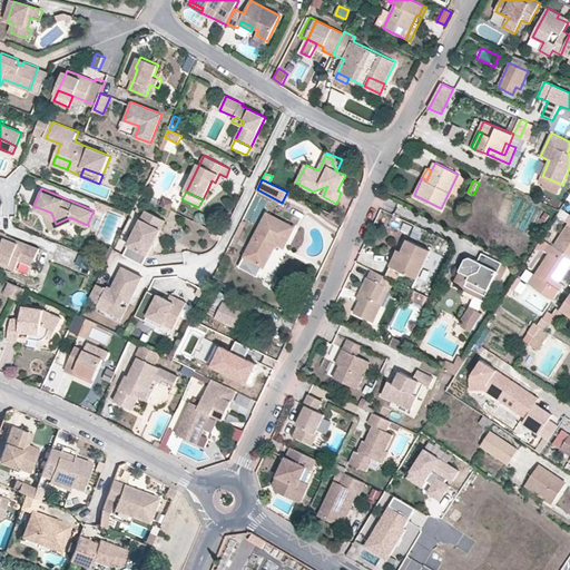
[(164,200),(161,205),(170,209),(174,202),(166,197),(164,200)]
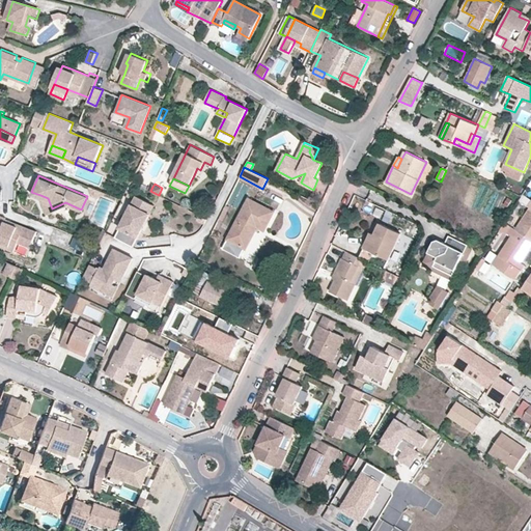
[(48,198),(40,195),(46,211),(52,208),(48,198)]
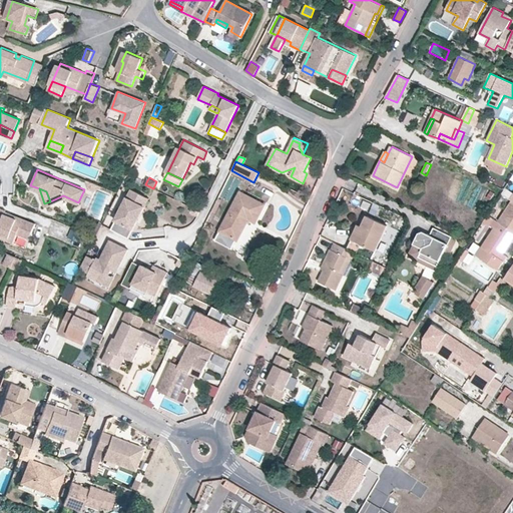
[(119,221),(115,230),(128,237),(138,218),(135,217),(137,214),(139,215),(144,206),(139,203),(143,195),(131,188),(115,219),(119,221)]
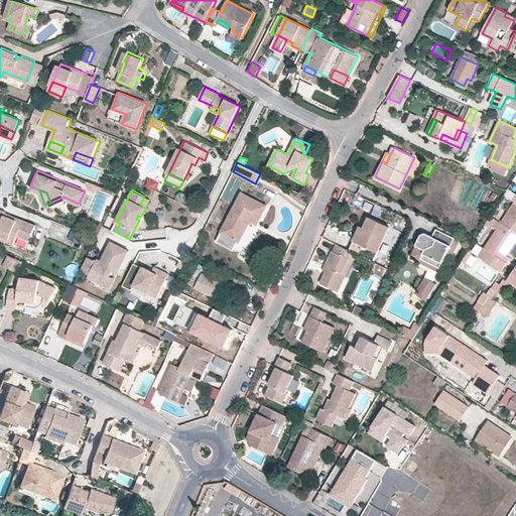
[(241,191),(221,231),(237,239),(239,240),(250,219),(256,223),(266,205),(241,191)]
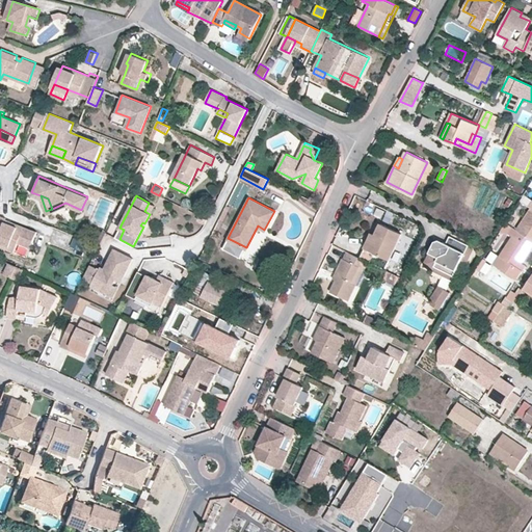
[(155,205),(149,203),(144,211),(150,214),(155,205)]
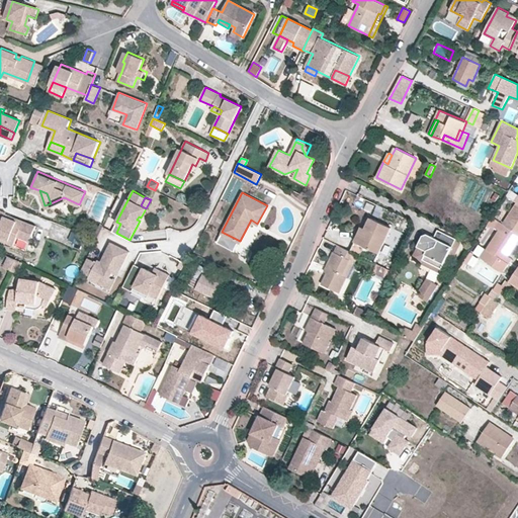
[(224,202),(220,199),(213,212),(218,214),(224,202)]
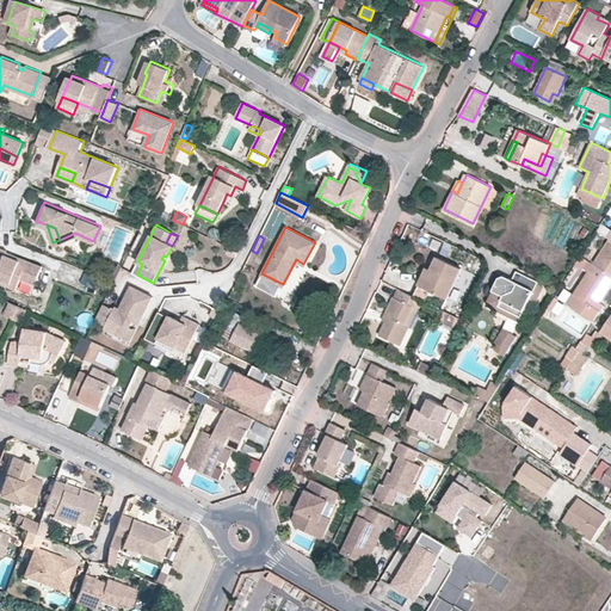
[(610,239),(593,264),(610,275),(610,239)]
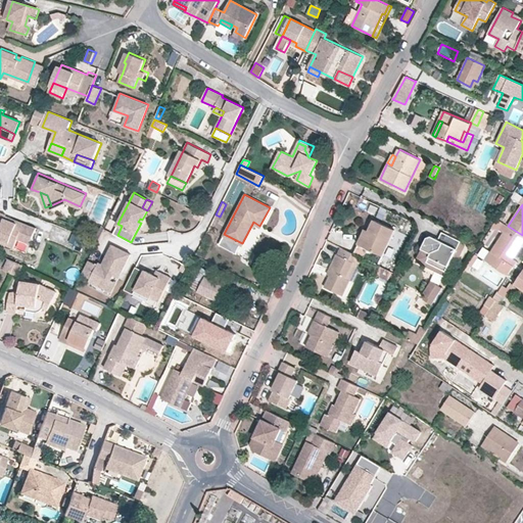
[(6,214),(0,210),(0,241),(14,248),(18,239),(30,243),(36,228),(5,216),(6,214)]
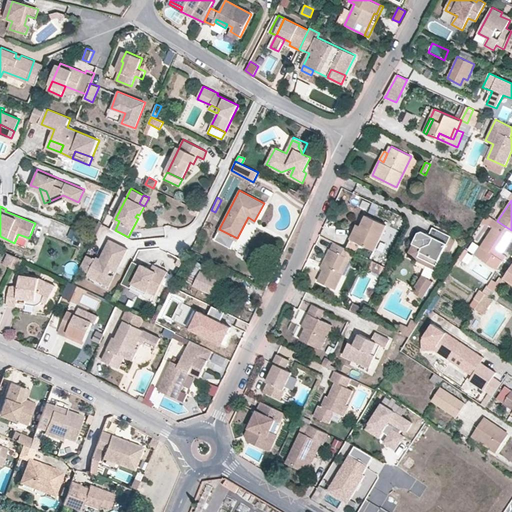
[(368,215),(362,226),(355,241),(365,246),(375,250),(387,225),(368,215)]
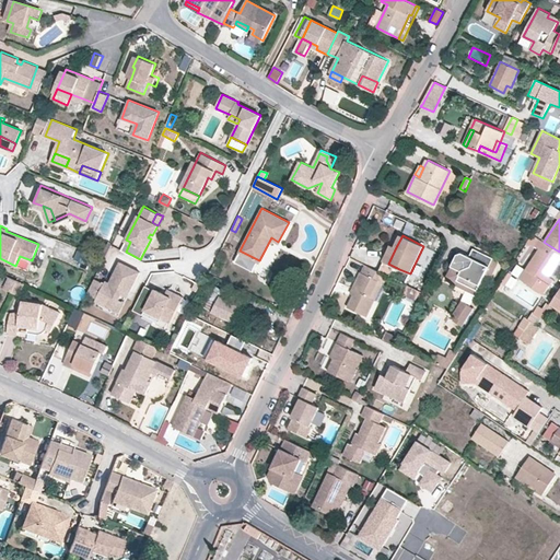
[(559,252),(544,242),(539,238),(534,245),(538,248),(525,269),(528,271),(523,280),(543,294),(550,281),(548,279),(559,260),(559,252)]
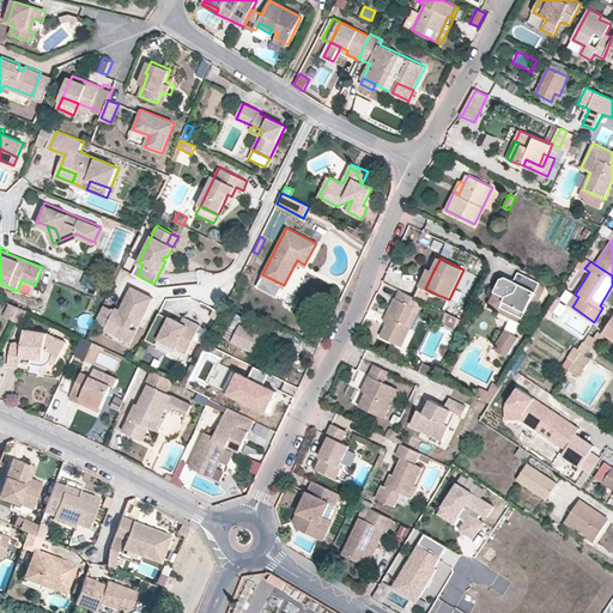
[(138,262),(132,273),(138,275),(143,265),(138,262)]
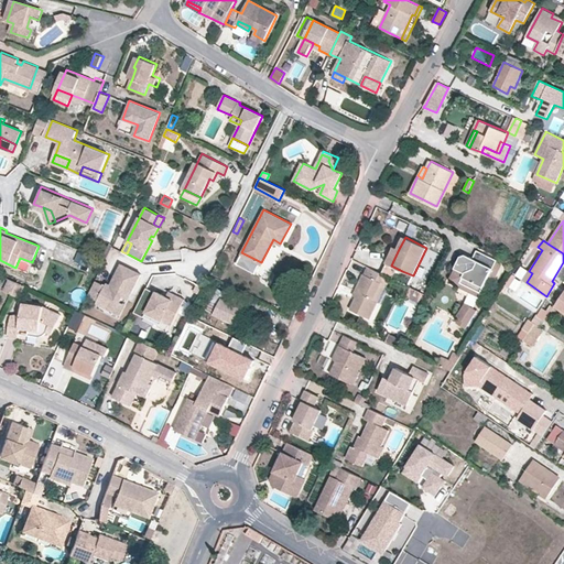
[(391,266),(399,249),(394,247),(386,263),(391,266)]
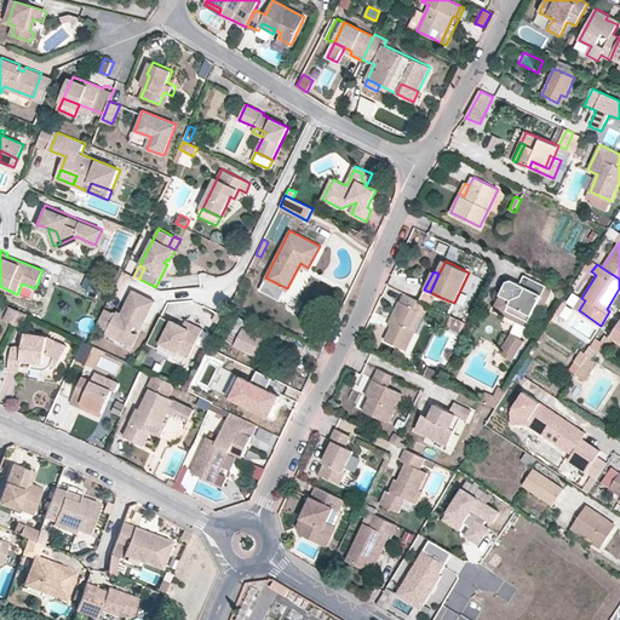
[(504,315),(527,326),(538,304),(544,306),(552,288),(524,275),(521,285),(512,280),(506,283),(494,308),(505,314),(504,315)]
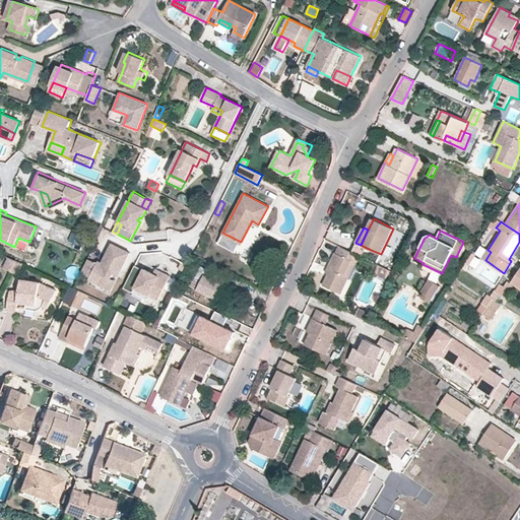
[(239,241),(222,233),(218,242),(235,250),(239,241)]
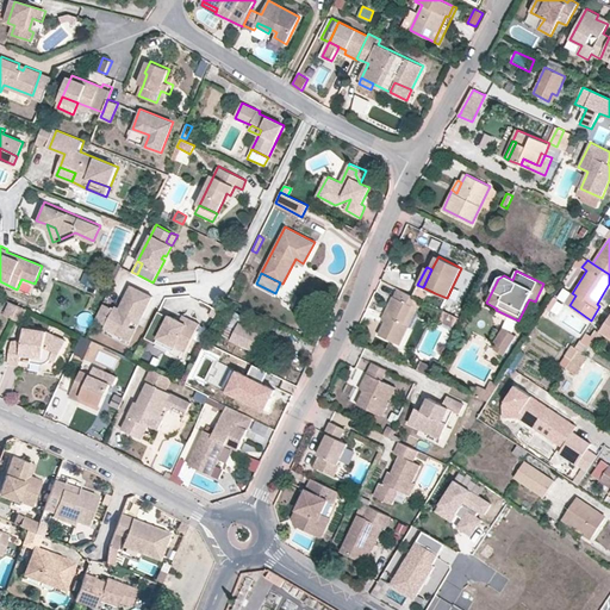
[(412,296),(418,298),(423,287),(417,285),(412,296)]
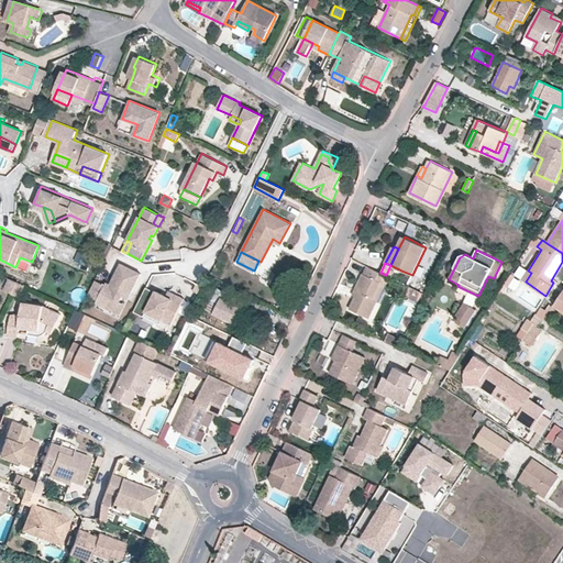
[(123,296),(125,291),(131,295),(141,274),(121,264),(111,285),(107,283),(106,285),(96,280),(88,295),(98,300),(97,302),(110,309),(113,305),(122,299),(123,296)]
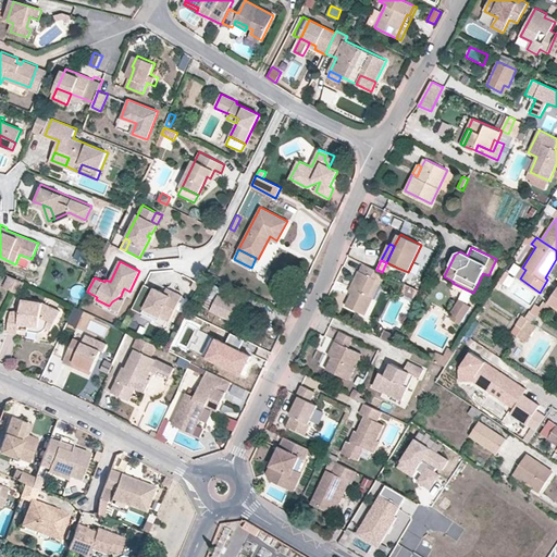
[(393,277),(397,268),(386,262),(382,272),(386,274),(393,277)]
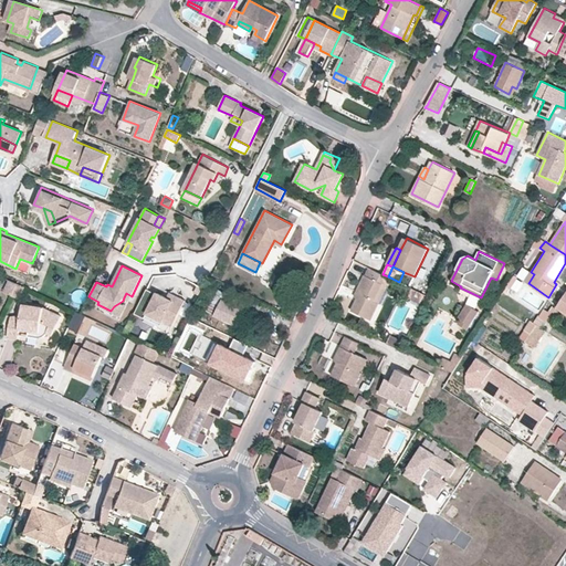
[(383,274),(371,269),(367,276),(365,275),(358,289),(363,291),(358,297),(353,310),(373,320),(387,286),(388,286),(392,279),(388,276),(383,274)]
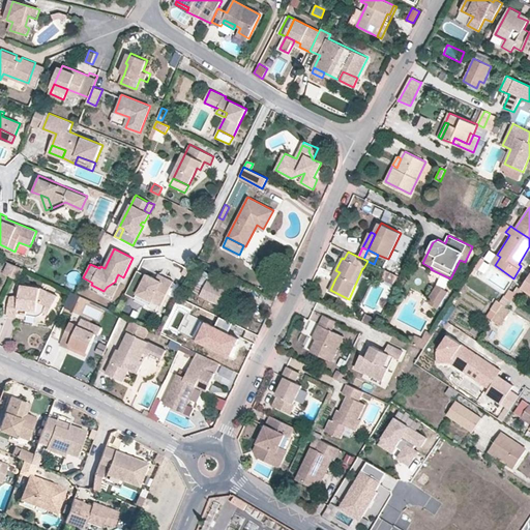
[(500,257),(497,255),(492,263),(495,265),(500,257)]
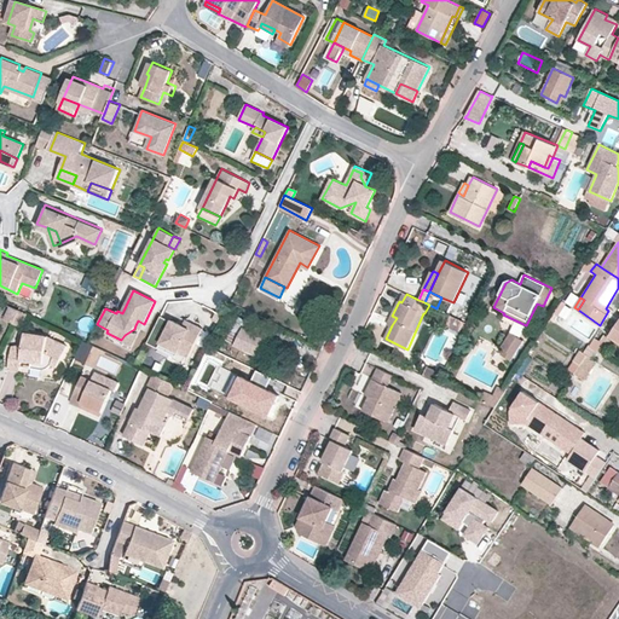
[(13,320),(17,307),(9,305),(5,318),(13,320)]
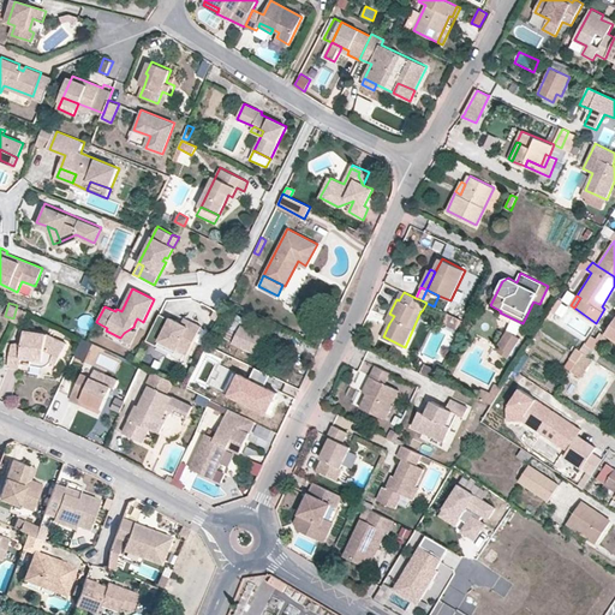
[(21,327),(27,311),(19,308),(12,322),(21,327)]
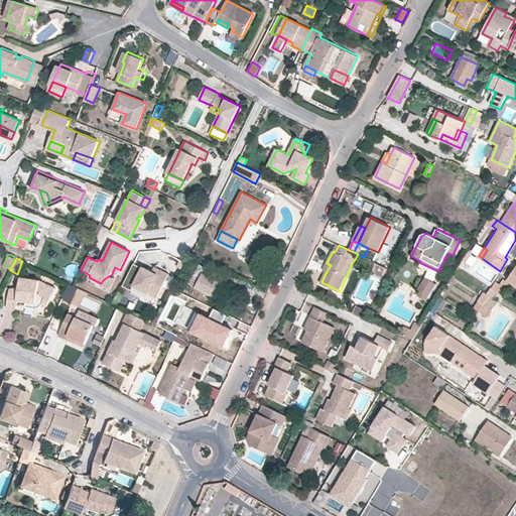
[(143,269),(134,264),(122,286),(130,291),(131,289),(133,286),(149,295),(154,298),(156,299),(169,275),(161,271),(160,271),(158,275),(152,272),(149,270),(143,268),(143,269)]
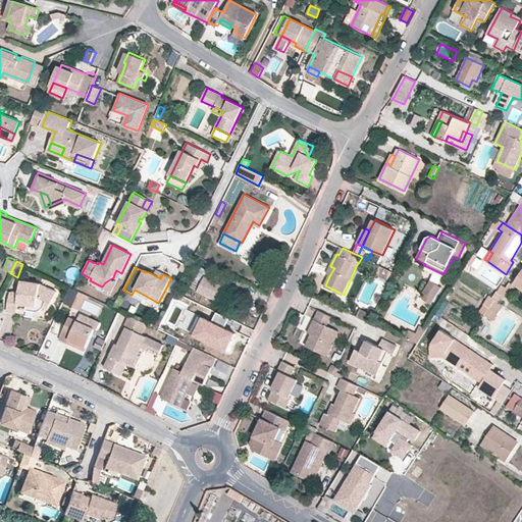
[(199,290),(217,299),(225,283),(207,274),(199,290)]
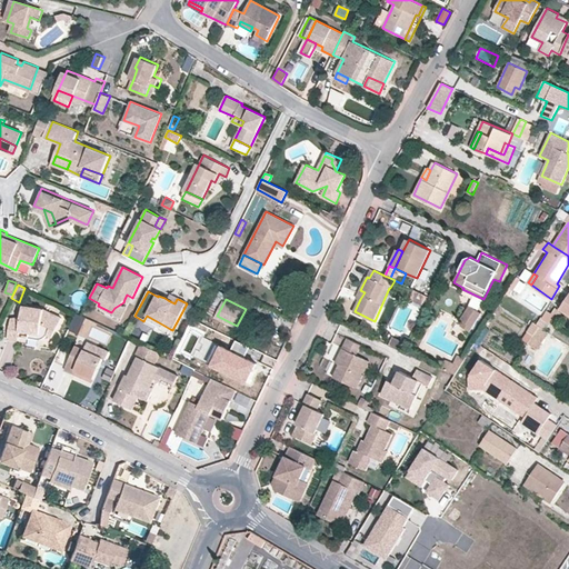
[(111,312),(122,318),(129,306),(123,302),(115,308),(111,312)]
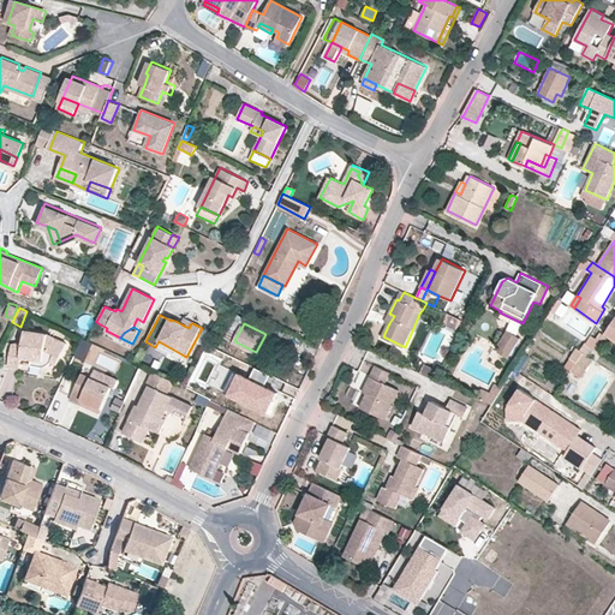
[(501,347),(511,353),(521,338),(508,329),(499,345),(501,347)]
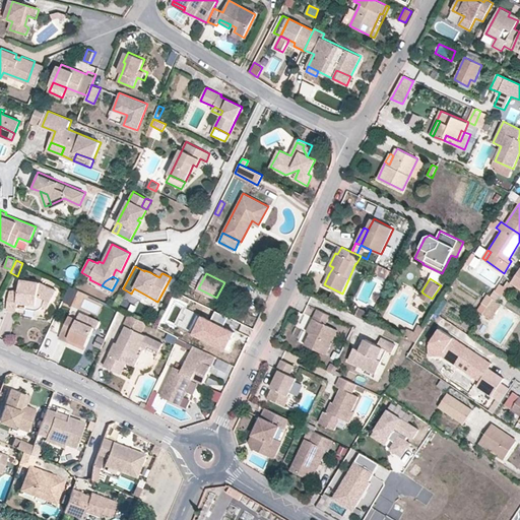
[(20,288),(15,289),(10,290),(7,309),(17,311),(18,302),(27,304),(44,306),(44,307),(49,308),(56,290),(41,282),(21,279),(21,281),(20,288)]
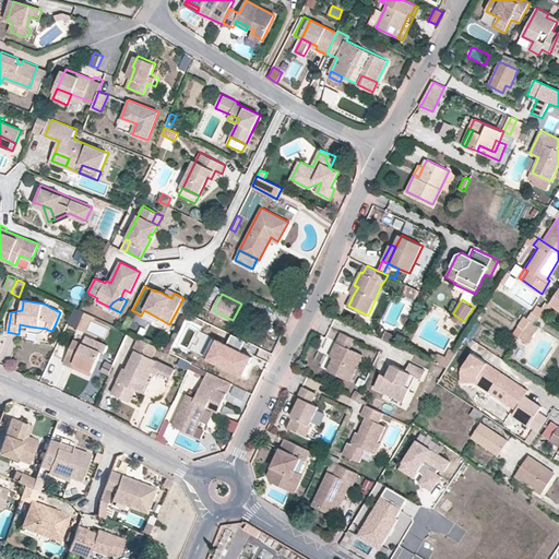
[(159,323),(162,320),(144,310),(142,313),(159,323)]
